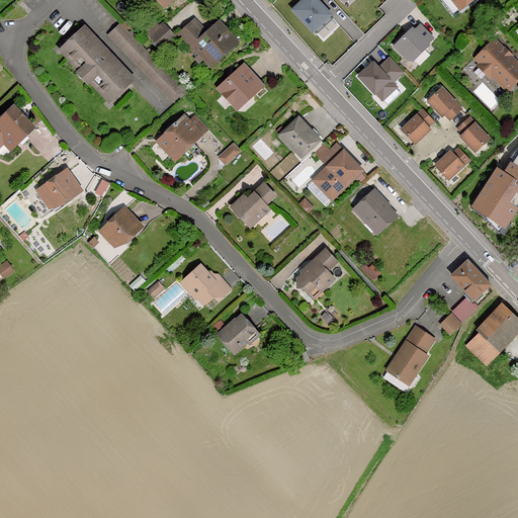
[(304,0),(293,10),(317,33),(333,18),(316,0),(304,0)]
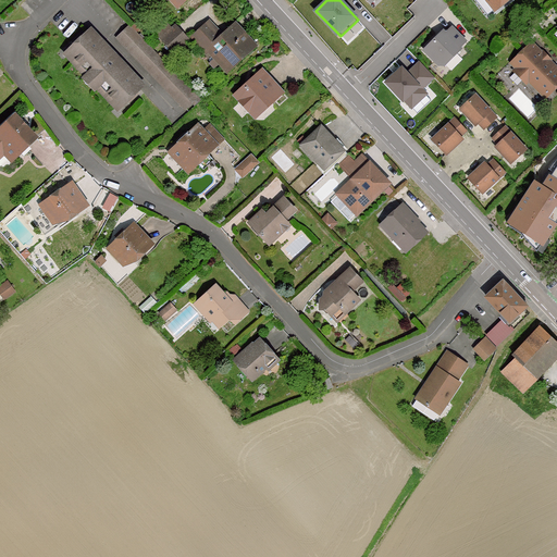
[(174,51),(188,38),(175,25),(171,28),(166,23),(157,33),(174,51)]
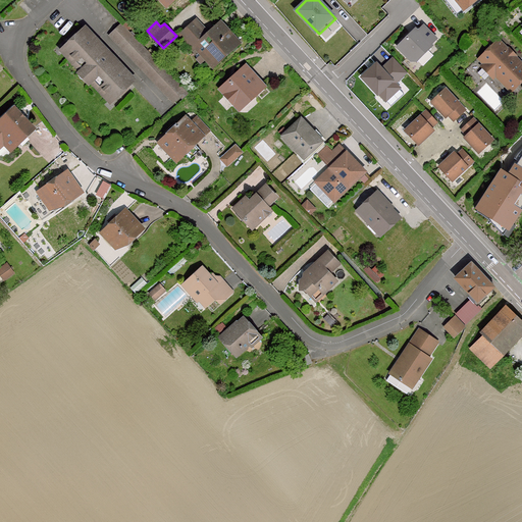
[(194,49),(198,46),(213,62),(235,43),(219,27),(209,36),(196,21),(181,35),(194,49)]
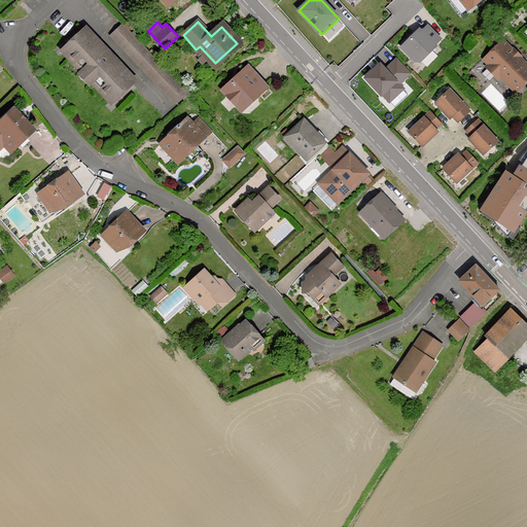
[(443,39),(425,22),(400,47),(414,61),(422,61),(443,39)]
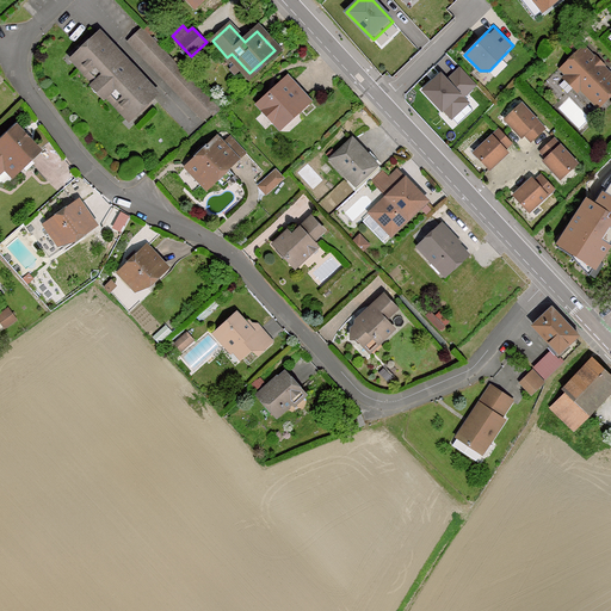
[(214,116),(220,110),(141,28),(129,39),(204,119),(211,113),(214,116)]
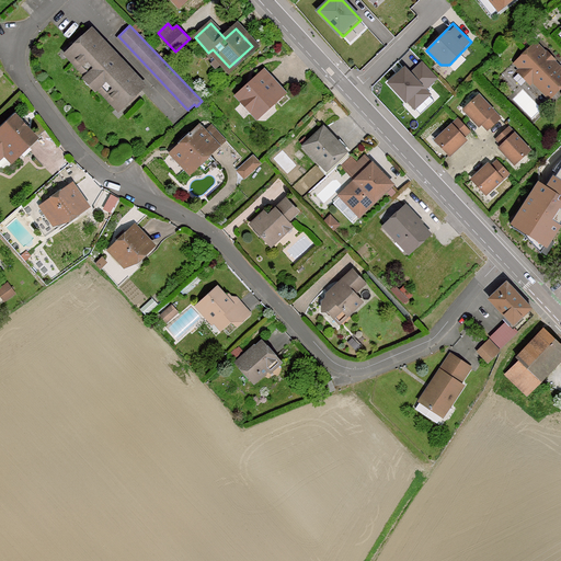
[(254,45),(238,26),(236,29),(252,46),(254,45)]
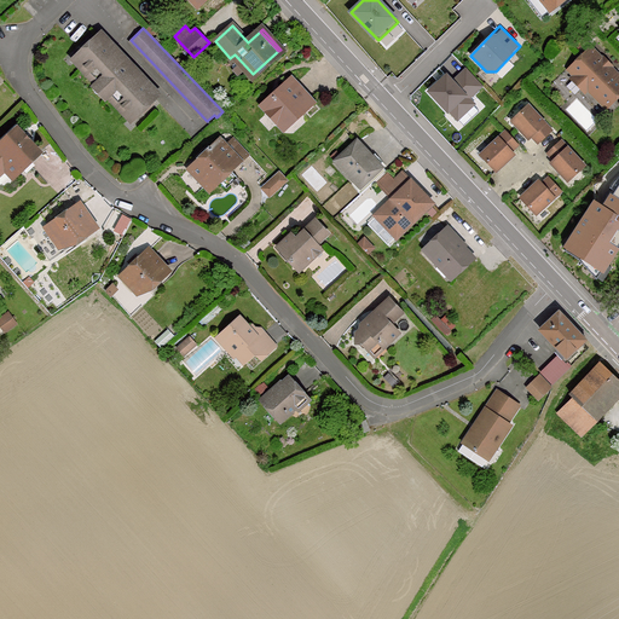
[(106,99),(109,97),(111,94),(136,119),(158,97),(98,34),(75,56),(99,80),(96,84),(93,85),(106,99)]
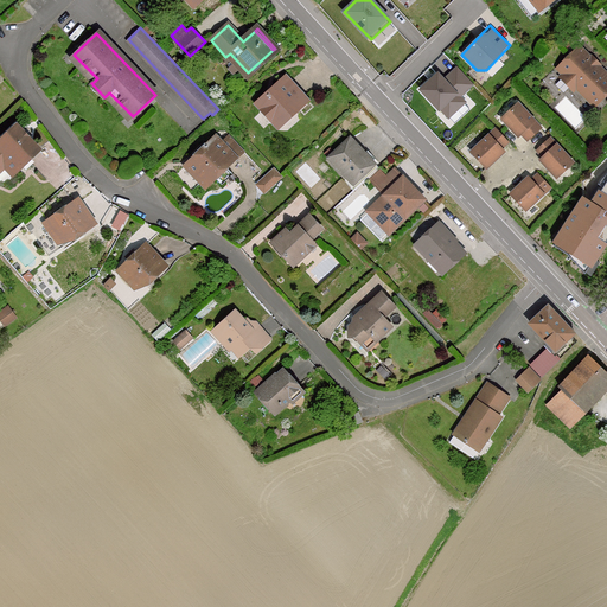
[(563,74),(561,76),(573,88),(575,85),(583,94),(594,83),(592,81),(601,71),(595,65),(589,59),(579,48),(558,68),(563,74)]
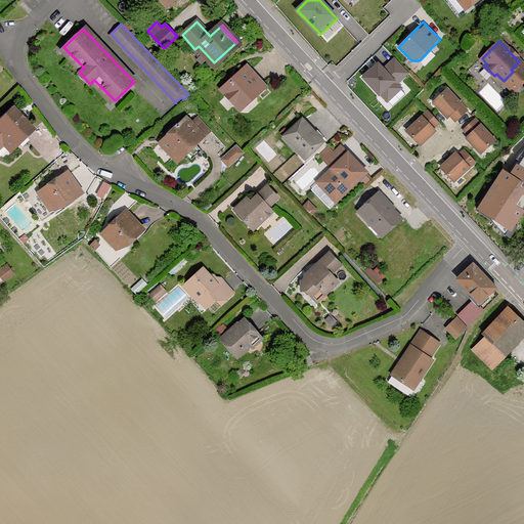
[(61,49),(81,71),(84,68),(63,47),(61,49)]
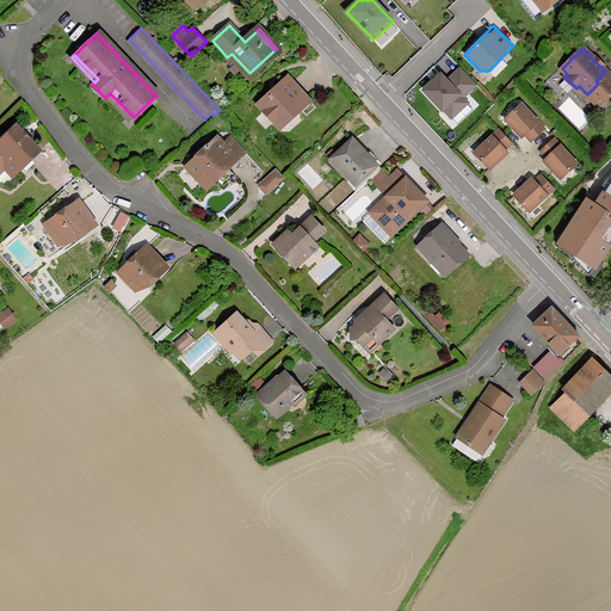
[(449,55),(439,65),(446,72),(457,63),(449,55)]
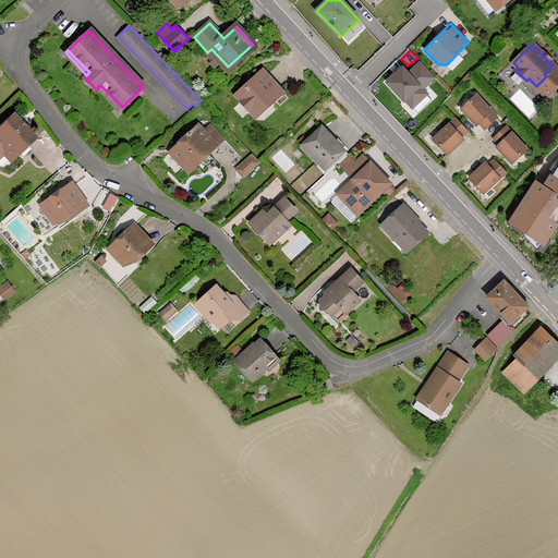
[(435,79),(420,62),(409,73),(403,67),(386,83),(403,101),(404,100),(413,109),(428,94),(424,88),(435,79)]
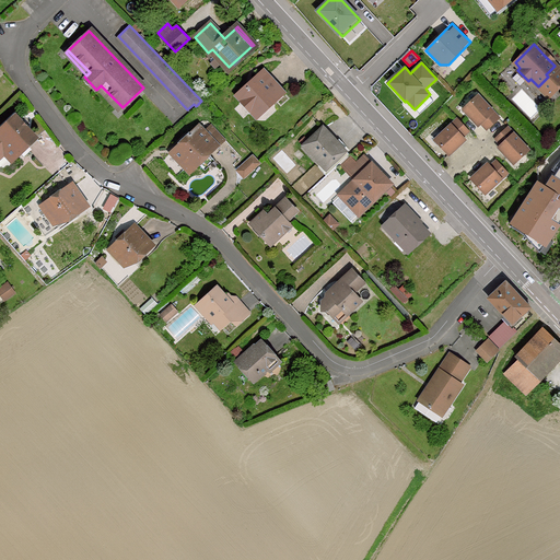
[(559,82),(559,70),(555,66),(546,74),(548,77),(538,86),(547,95),(559,82)]
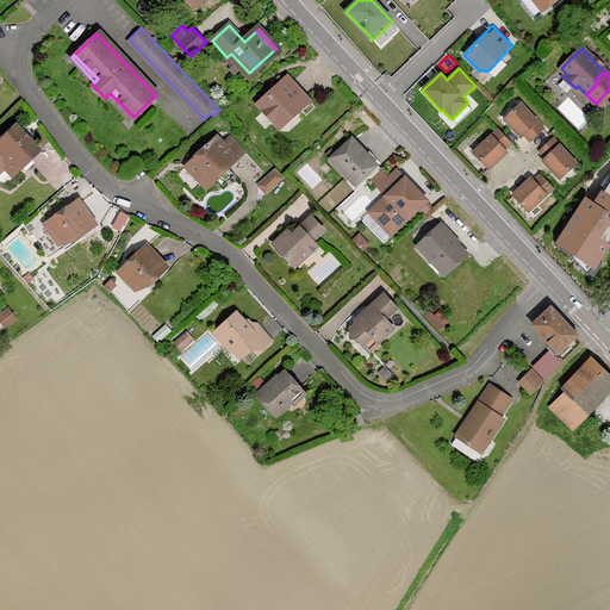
[(279,88),(272,94),(271,93),(261,101),(281,123),(290,114),(293,116),(299,110),(299,105),(307,98),(288,76),(278,86),(279,88)]
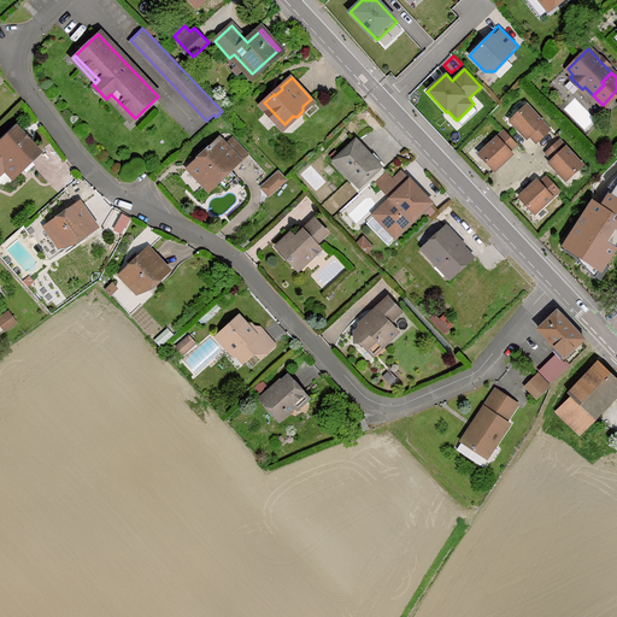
[(131,121),(135,118),(111,94),(109,97),(131,121)]
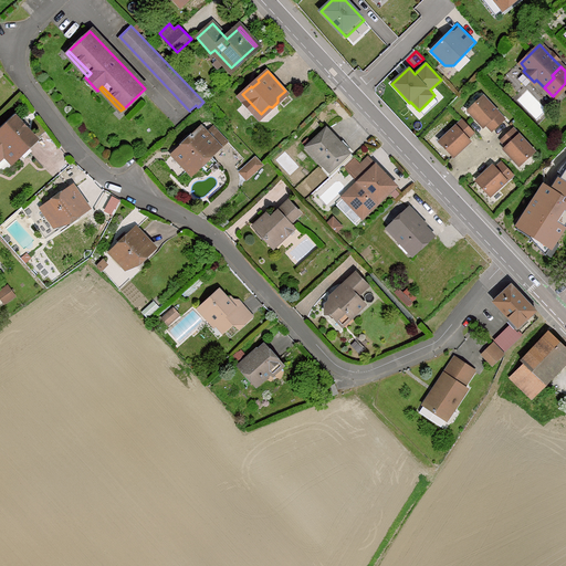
[(261,114),(242,94),(241,95),(259,115),(261,114)]
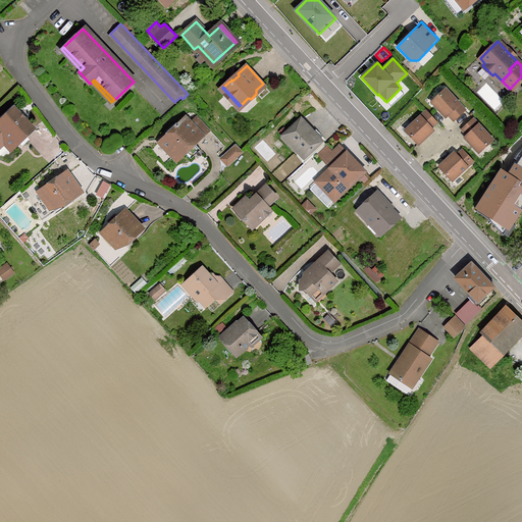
[(447,90),(432,102),(447,117),(449,114),(454,120),(465,110),(447,90)]
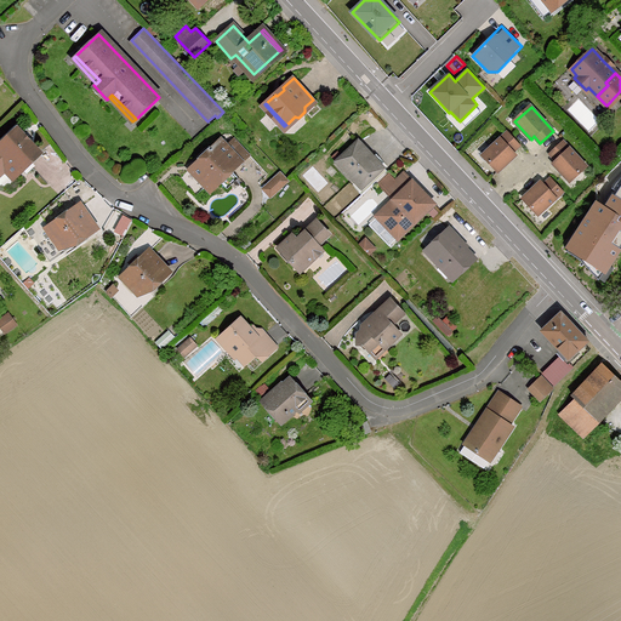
[(40,152),(17,127),(0,143),(3,146),(0,147),(0,160),(15,176),(40,152)]
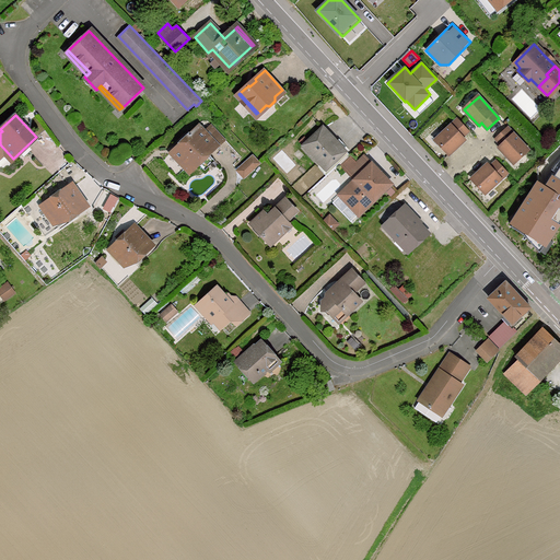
[(435,140),(450,155),(465,140),(463,138),(468,131),(457,119),(435,140)]
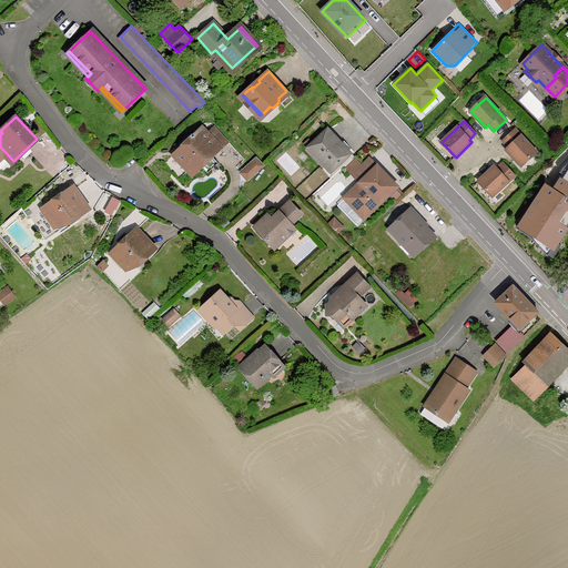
[(174,154),(189,169),(198,161),(200,163),(209,154),(211,156),(220,148),(217,145),(225,139),(214,127),(206,133),(202,128),(174,154)]
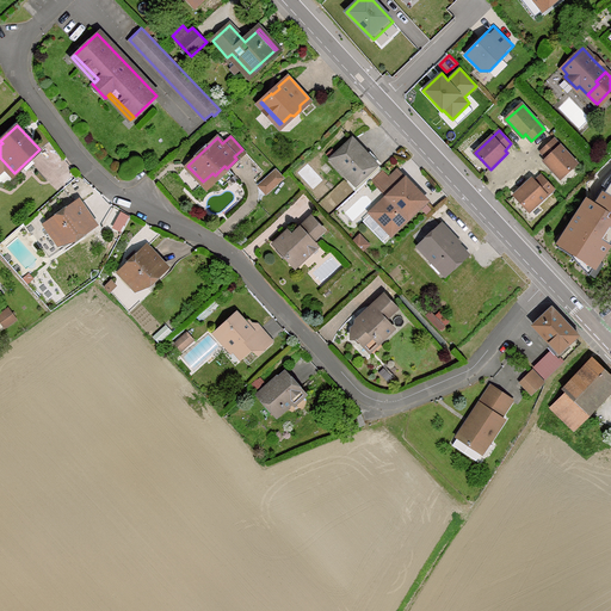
[(352,137),(332,159),(356,185),(378,165),(372,158),(368,153),(352,137)]
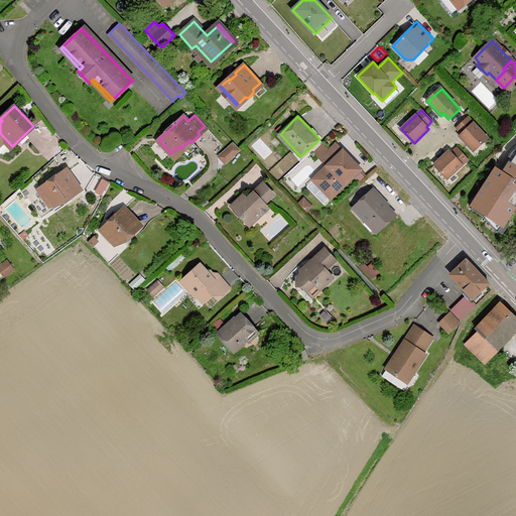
[(487,138),(469,118),(458,128),(463,134),(460,136),(474,151),(487,138)]
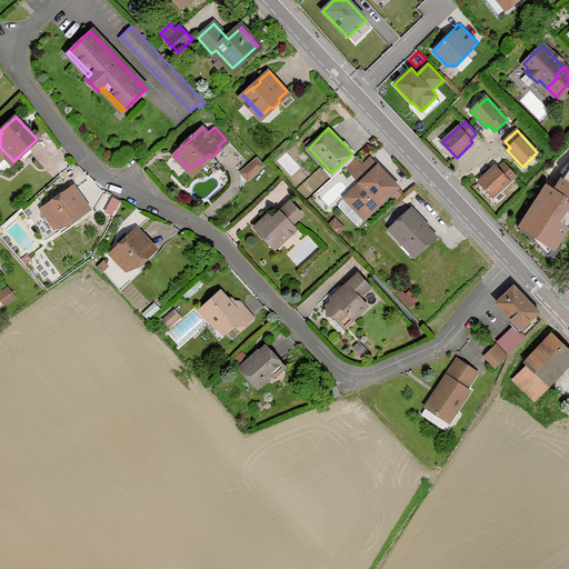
[(228,141),(226,139),(218,146),(220,148),(228,141)]
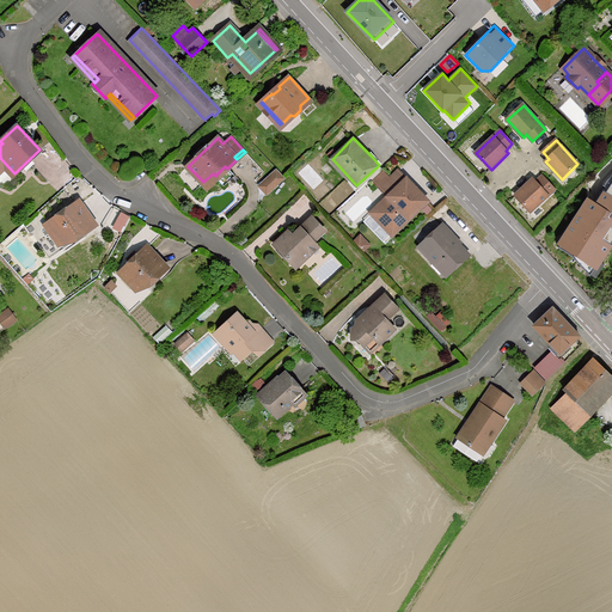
[(283,176),(277,169),(261,184),(268,191),(283,176)]
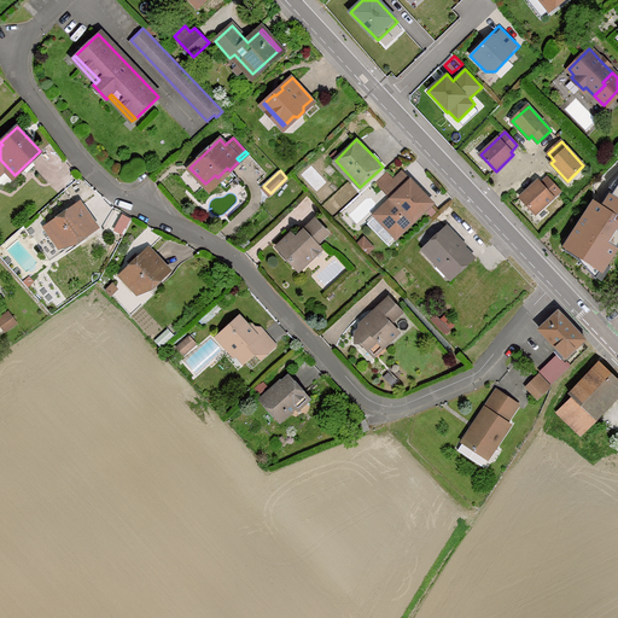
[(395,180),(386,173),(377,181),(394,198),(375,215),(397,237),(432,203),(403,173),(395,180)]
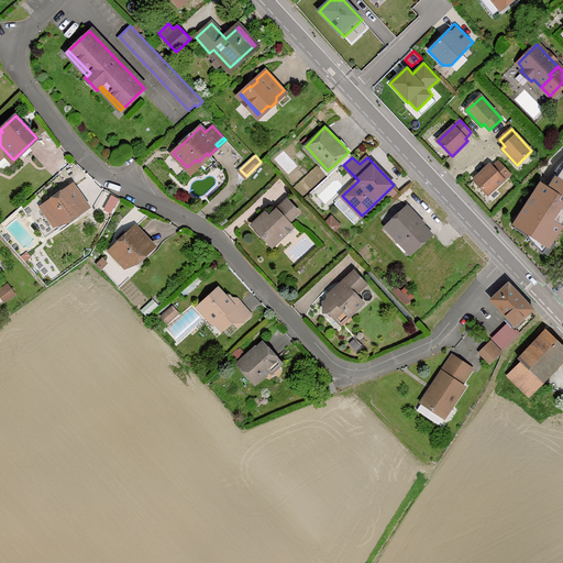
[(189,170),(198,162),(196,159),(187,167),(189,170)]
